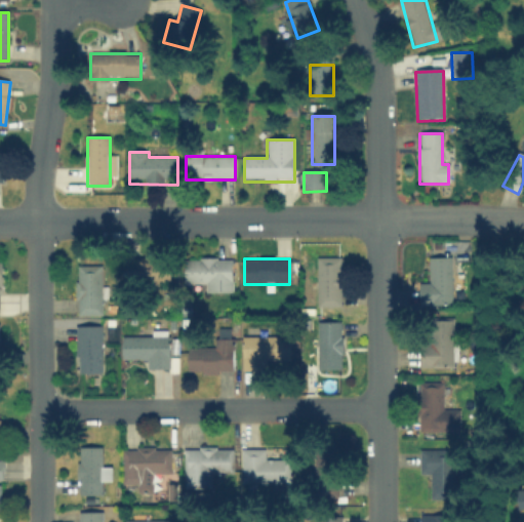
[(343,309),(341,258),(317,259),(317,309),(343,309)]
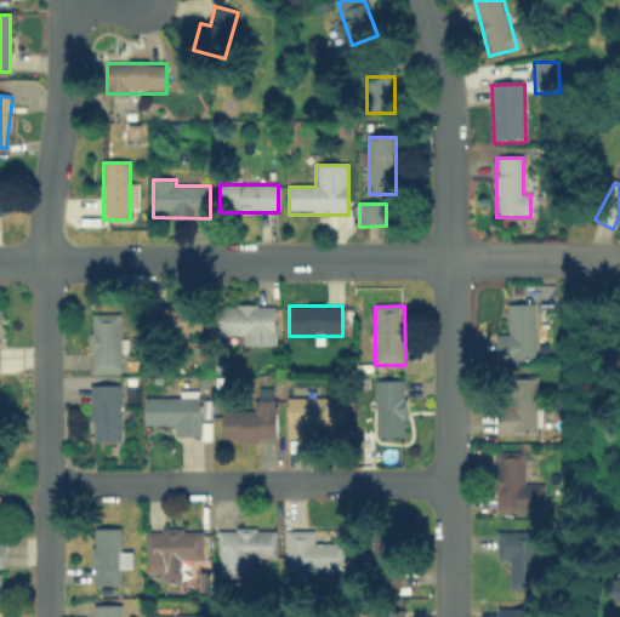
[(496,361),(534,361),(534,306),(508,306),(508,336),(496,336),(496,361)]
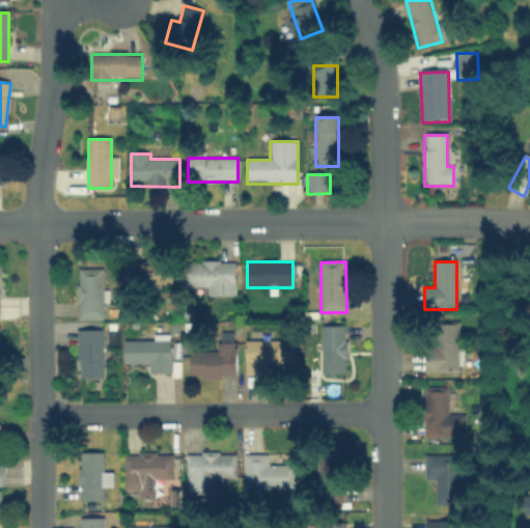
[(174,289),(174,262),(136,262),(136,289),(174,289)]
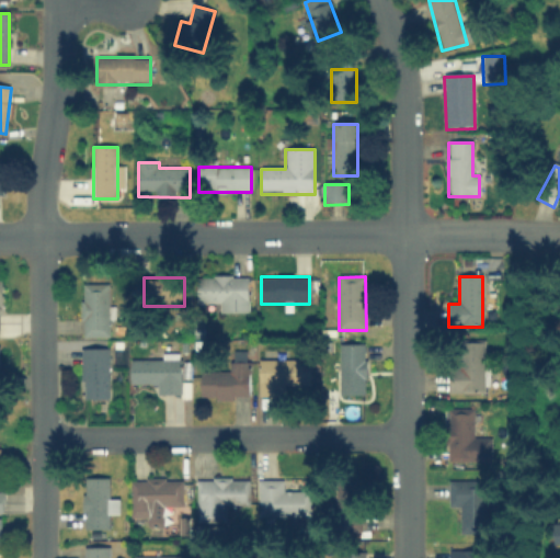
[(198,305),(219,305),(219,314),(249,314),(249,277),(198,277),(198,305)]
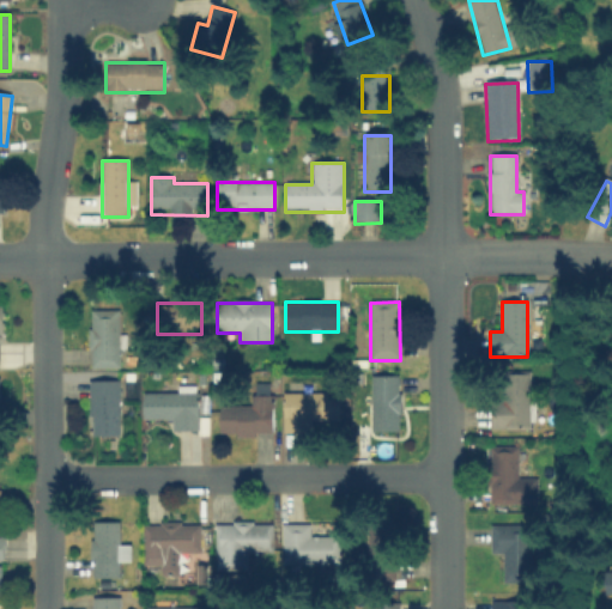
[(89,369),(119,369),(119,311),(89,311),(89,369)]
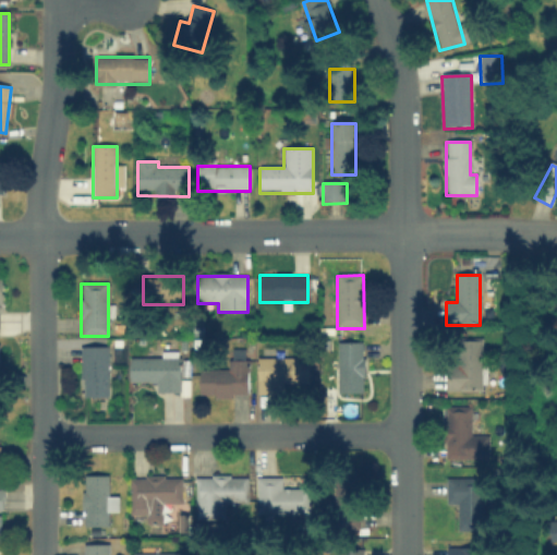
[(483,391),(483,341),(455,341),(455,366),(448,366),(448,391),(483,391)]
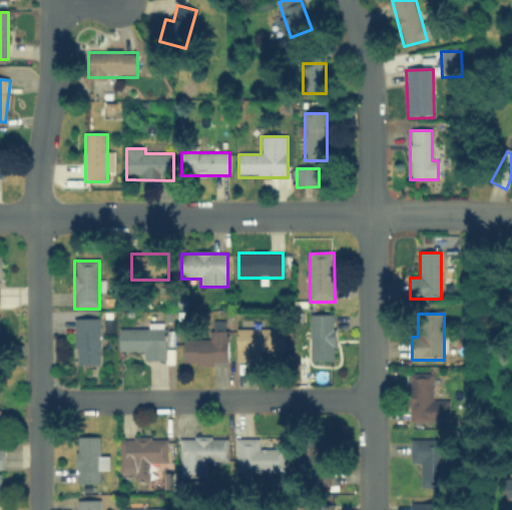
[(311,363),(335,364),(335,317),(311,316),(311,363)]
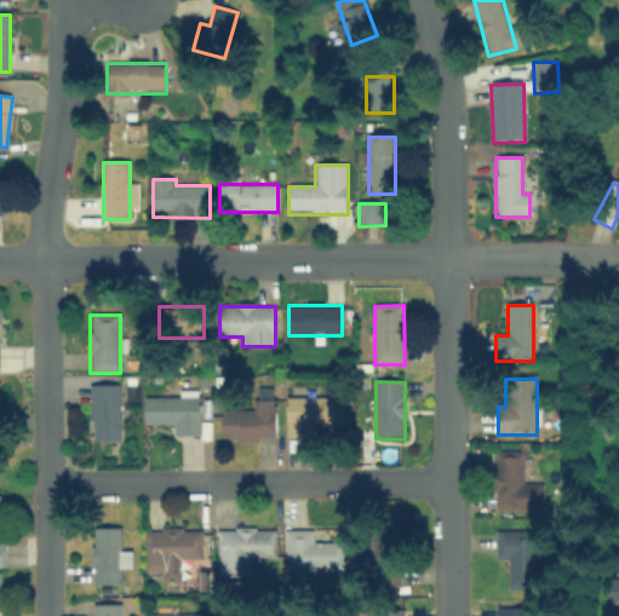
[(121,443),(120,386),(90,387),(92,444),(121,443)]
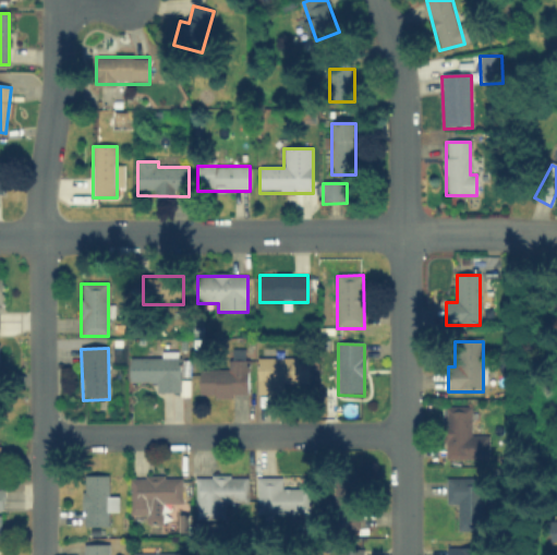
[(155,383),(155,394),(181,394),(182,358),(131,357),(130,383),(155,383)]
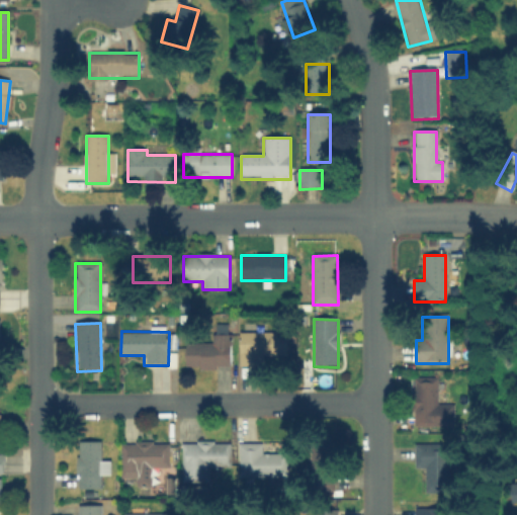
[(239,366),(263,366),(263,356),(285,356),(285,333),(239,333),(239,366)]
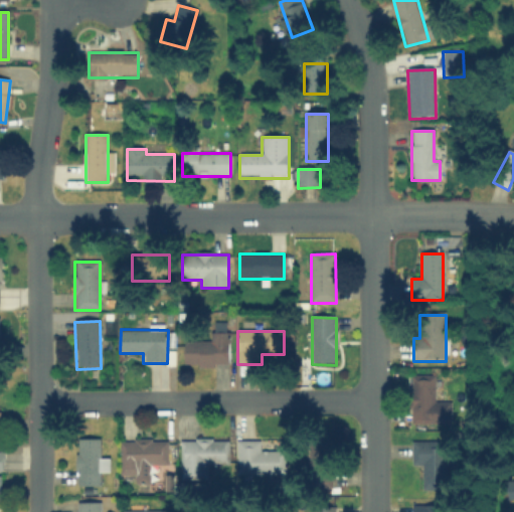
[(210,343),(184,343),(184,365),(228,365),(228,333),(210,333),(210,343)]
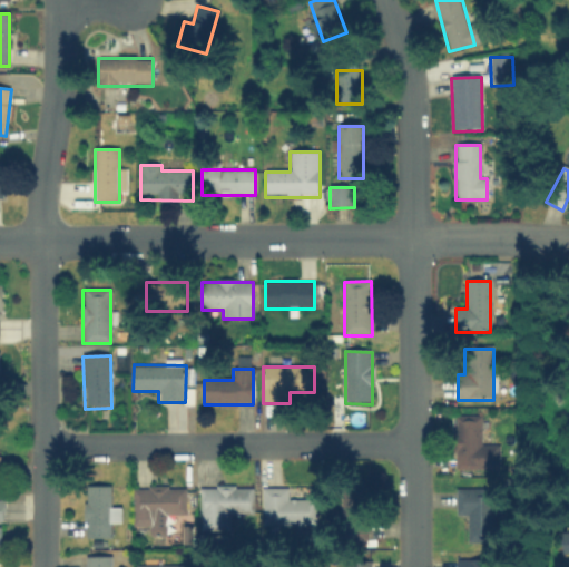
[(482,417),(455,417),(455,470),(482,470),(482,417)]
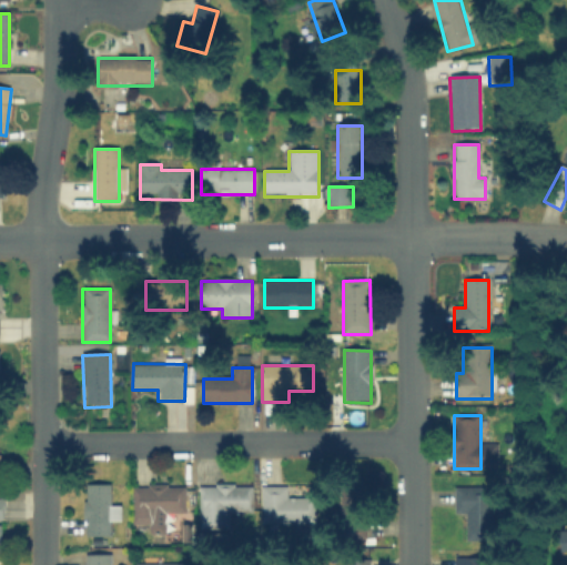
[(84,536),(110,536),(110,485),(84,485),(84,536)]
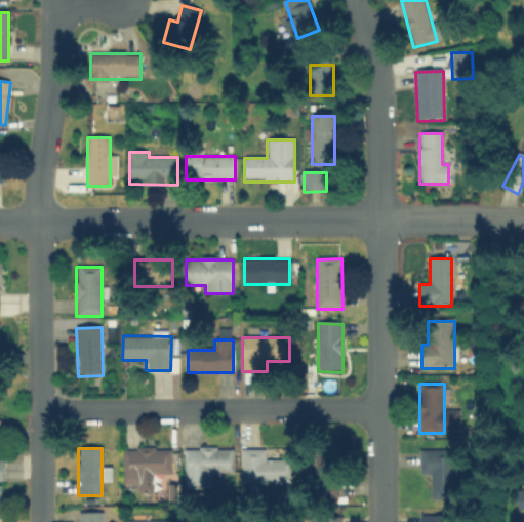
[(121,449),(121,484),(134,484),(134,493),(155,493),(155,475),(172,475),(172,448),(121,449)]
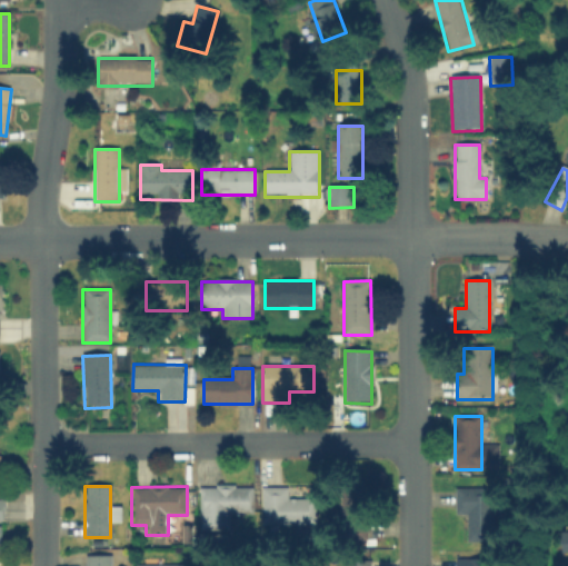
[(200,532),(229,532),(229,515),(252,515),(252,488),(199,488),(200,532)]
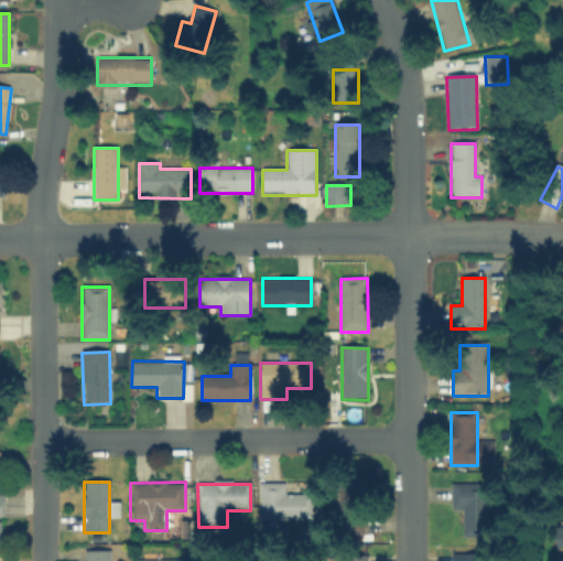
[(259,521),(312,521),(312,496),(287,496),(287,484),(259,484),(259,521)]
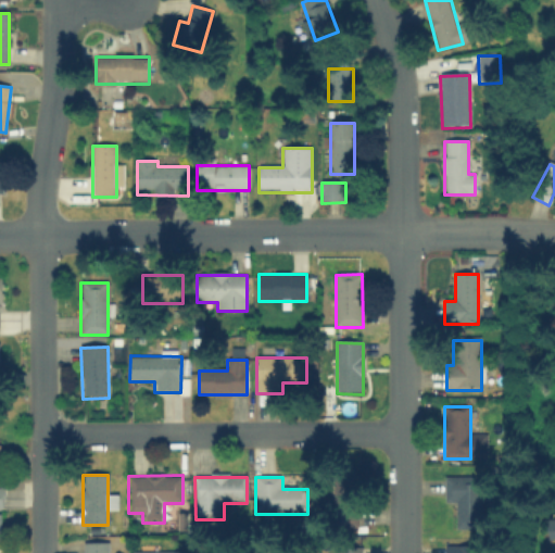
[(455,529),(481,529),(481,477),(444,477),(444,507),(455,507),(455,529)]
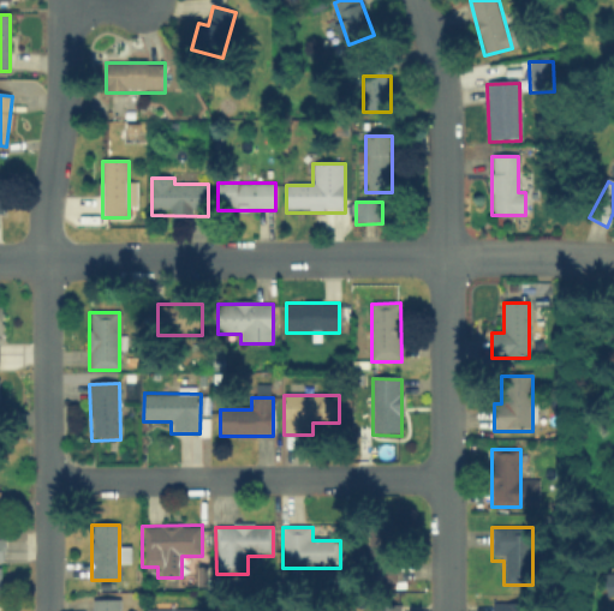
[(401,575),(401,533),(369,533),(369,575),(401,575)]
